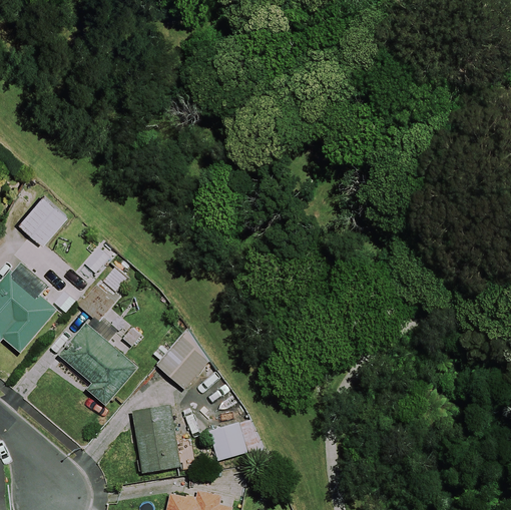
[(64,215),(40,195),(16,224),(40,244),(64,215)]
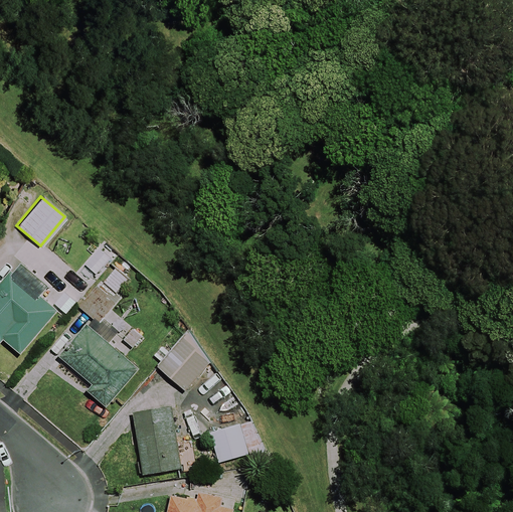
[(114,251),(100,239),(80,262),(95,274),(114,251)]
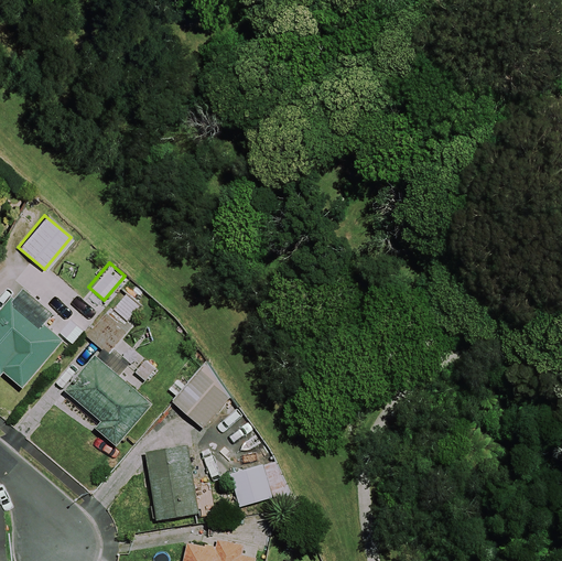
[(141,303),(127,291),(111,306),(126,320),(141,303)]
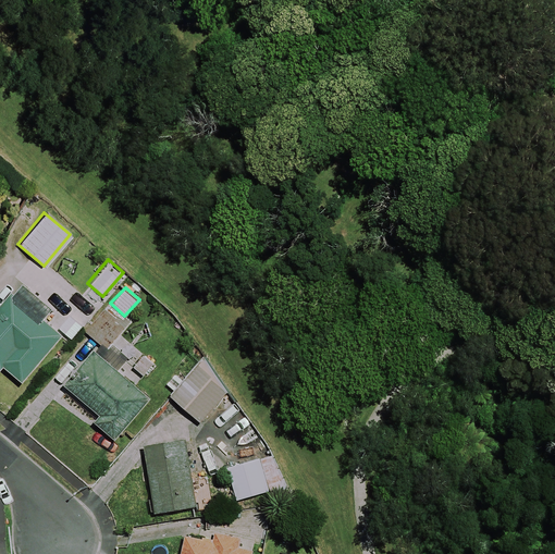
[(60,337),(11,295),(0,308),(0,372),(3,368),(21,383),(60,337)]
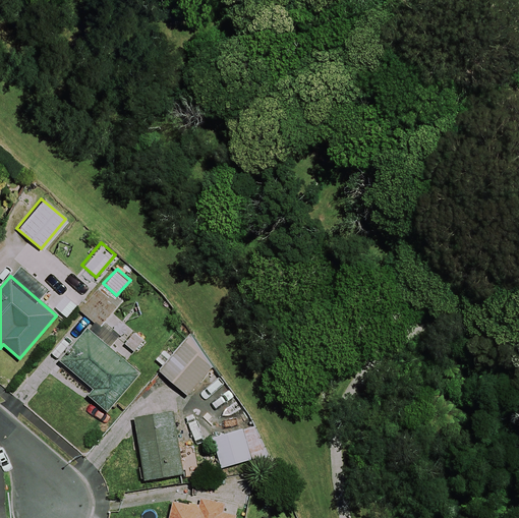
[(115,305),(95,289),(77,309),(98,326),(115,305)]
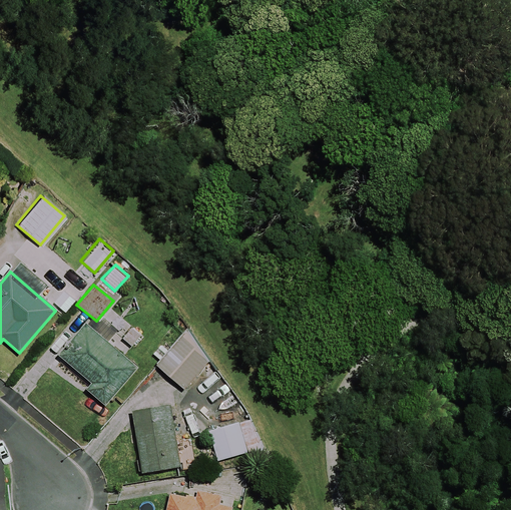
[(137,367),(88,325),(61,357),(90,382),(85,388),(105,405),(137,367)]
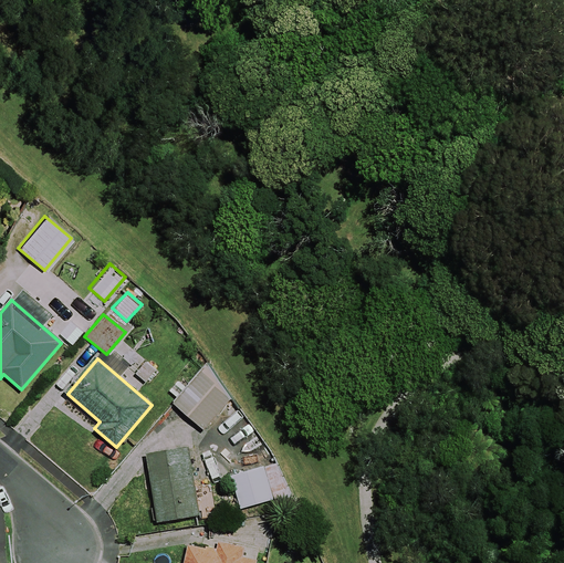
[(231,397),(201,369),(171,402),(201,429),(231,397)]
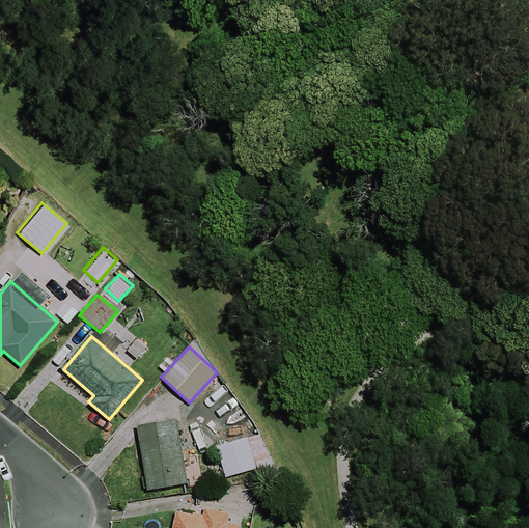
[(147,489),(198,480),(194,454),(182,455),(176,420),(137,426),(147,489)]
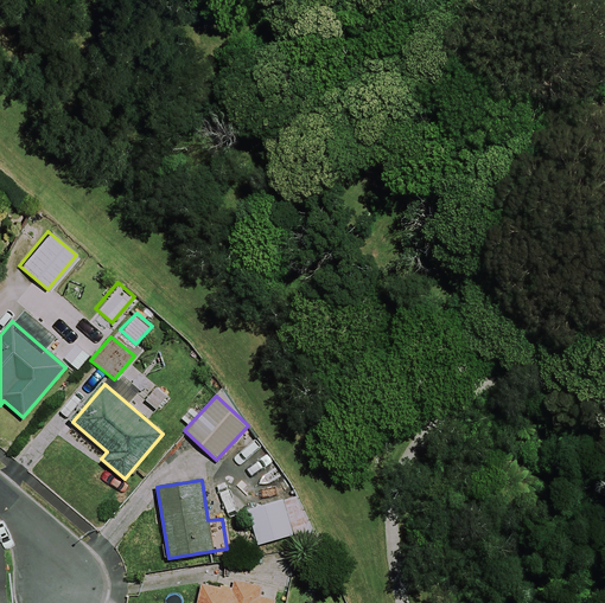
[(247,508),(256,544),(297,533),(300,545),(316,540),(293,496),(247,508)]
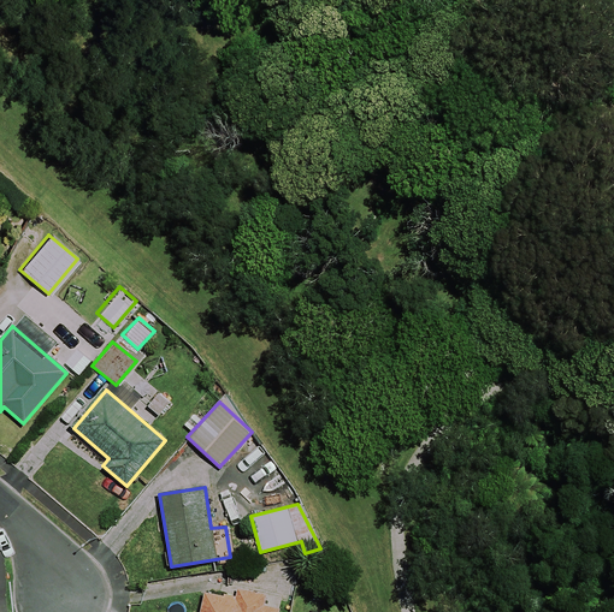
[(226,582),(223,595),(205,592),(199,611),(276,611),(277,610),(272,608),(276,593),(226,582)]
